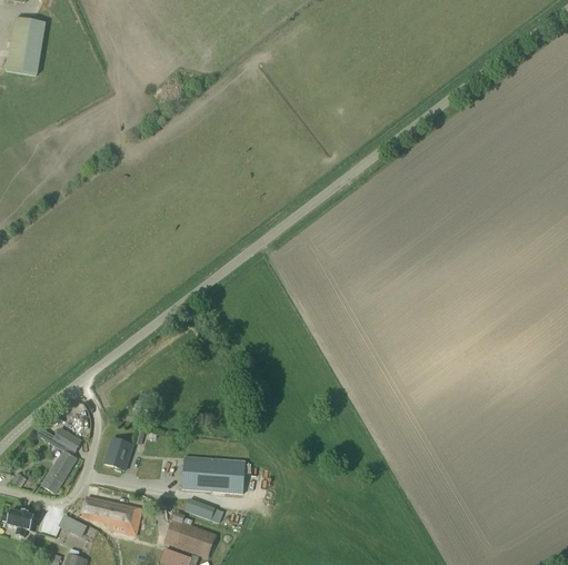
[(37,73),(46,21),(15,16),(6,68),(37,73)]
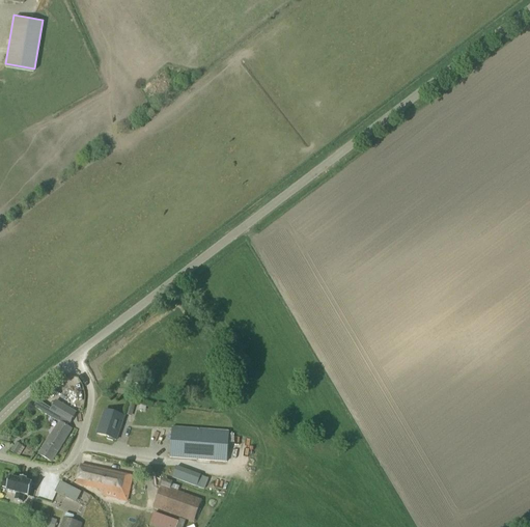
[(143,373),(144,366),(132,363),(131,371),(127,370),(126,377),(145,381),(147,373),(143,373)]
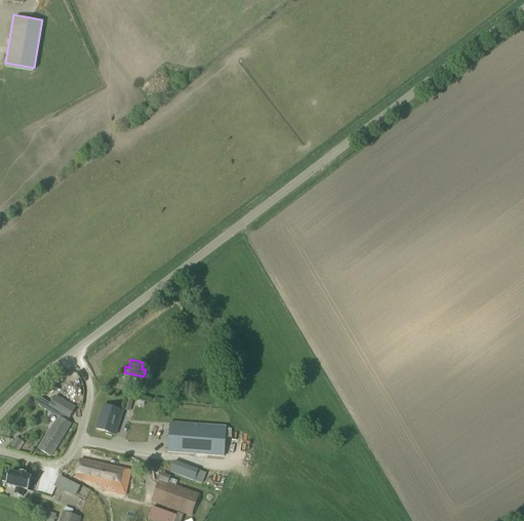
[(56,393),(50,403),(62,410),(40,445),(51,452),(71,421),(67,417),(69,414),(70,415),(76,404),(56,393)]
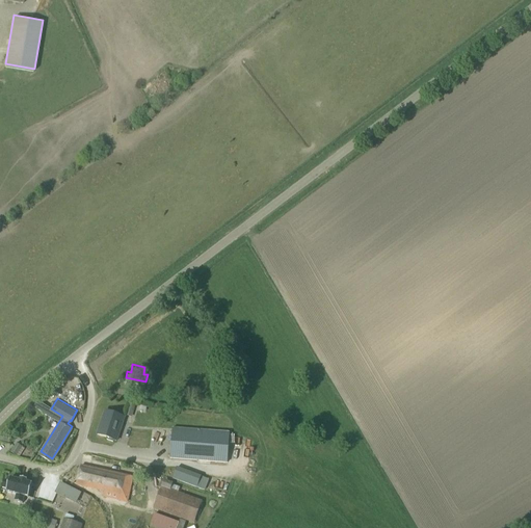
[(130,400),(127,412),(133,413),(136,402),(130,400)]
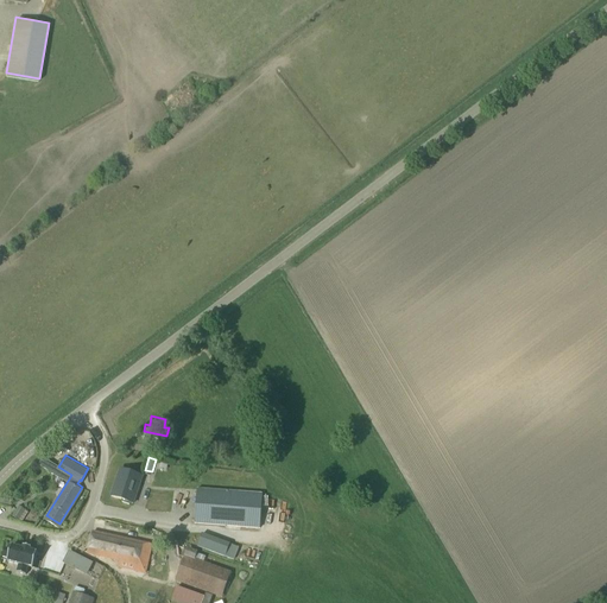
[(121,478),(117,494),(122,495),(122,499),(130,501),(132,499),(134,500),(144,473),(121,465),(117,477),(121,478)]
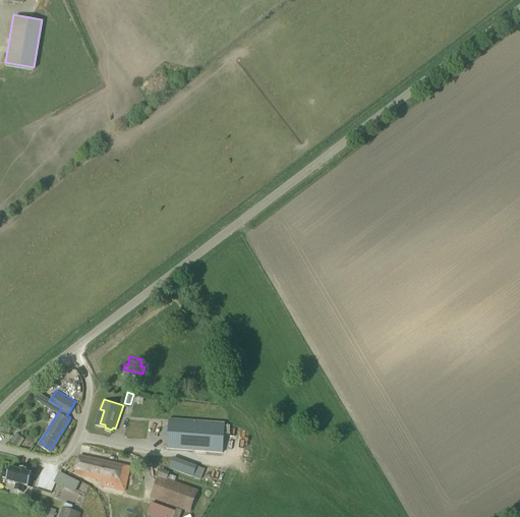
[(166,417),(164,447),(221,451),(223,421),(166,417)]
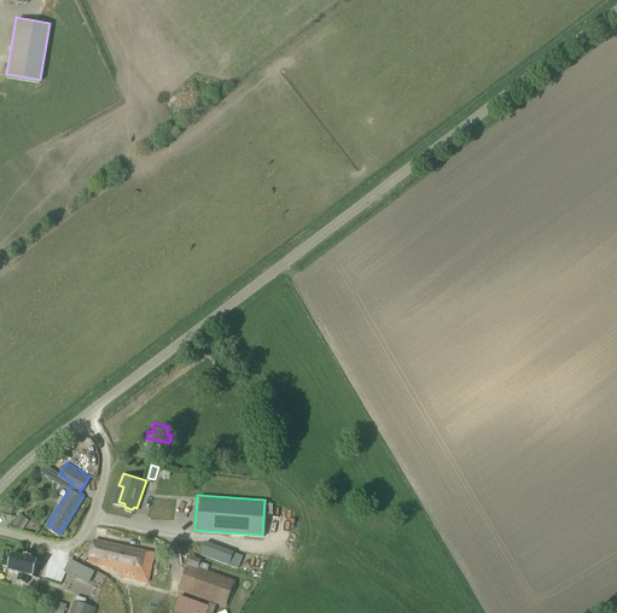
[(22,523),(27,513),(21,511),(17,520),(22,523)]
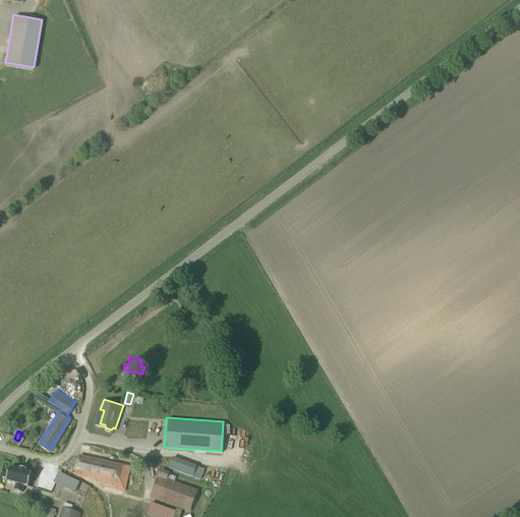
[(130,465),(80,453),(75,470),(102,477),(101,482),(125,489),(130,465)]
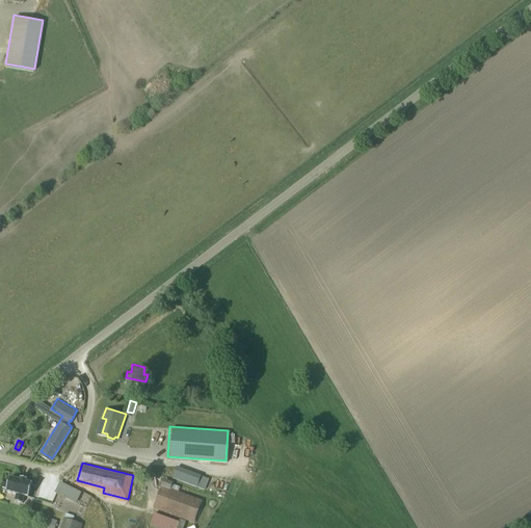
[(179,464),(176,476),(209,484),(212,473),(179,464)]
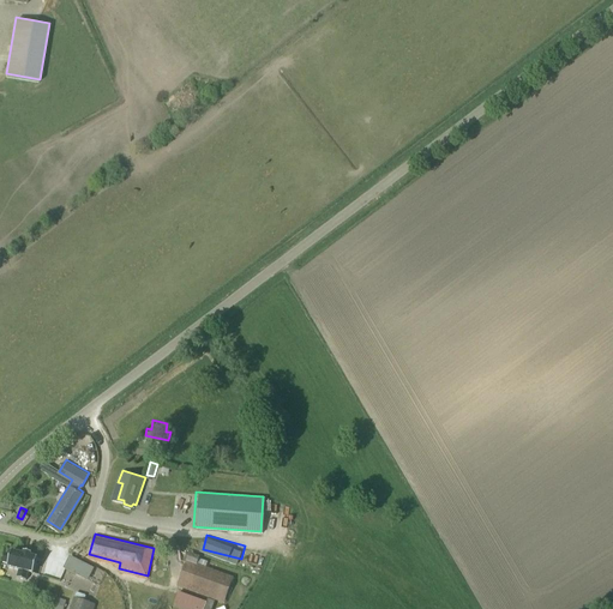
[(31,552),(32,549),(25,548),(24,550),(12,547),(12,550),(6,549),(4,558),(10,560),(8,564),(20,566),(18,574),(28,577),(29,568),(35,570),(38,554),(31,552)]
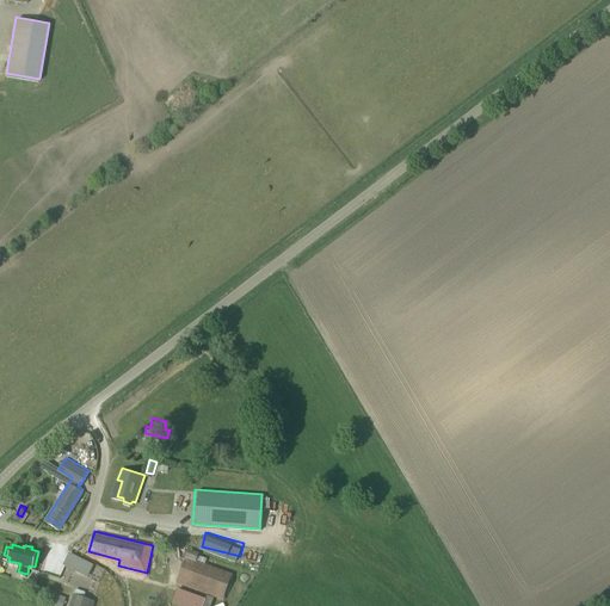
[(177,580),(225,597),(233,570),(207,561),(208,557),(199,554),(201,550),(189,546),(177,580)]
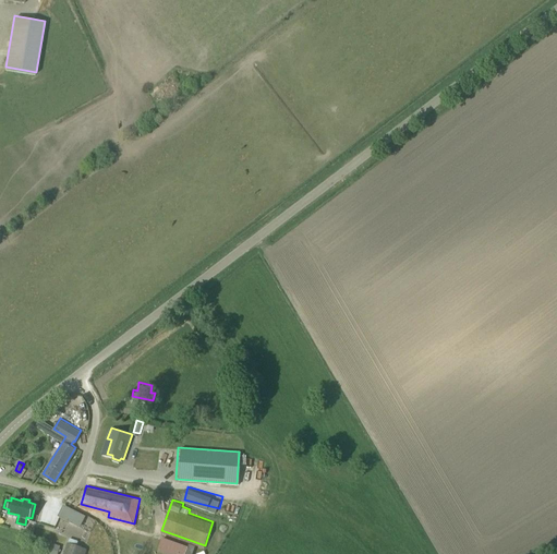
[(92,528),(97,516),(67,502),(61,513),(92,528)]
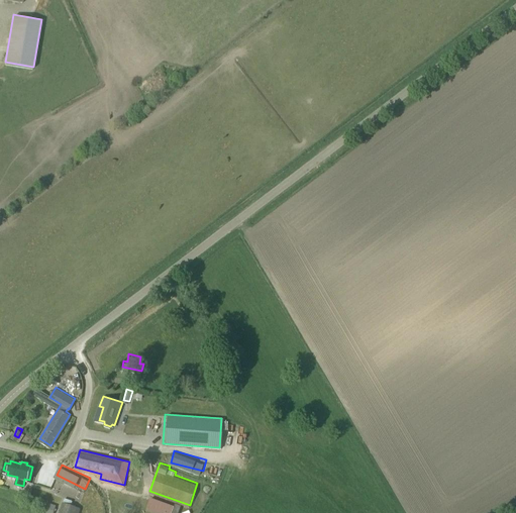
[(53,512),(55,512),(58,501),(47,499),(44,511),(53,512)]
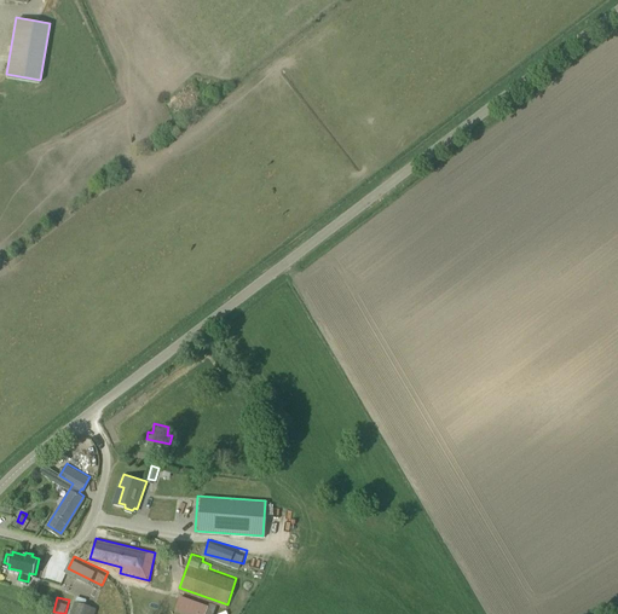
[(93,613),(97,607),(76,600),(70,613),(93,613)]
